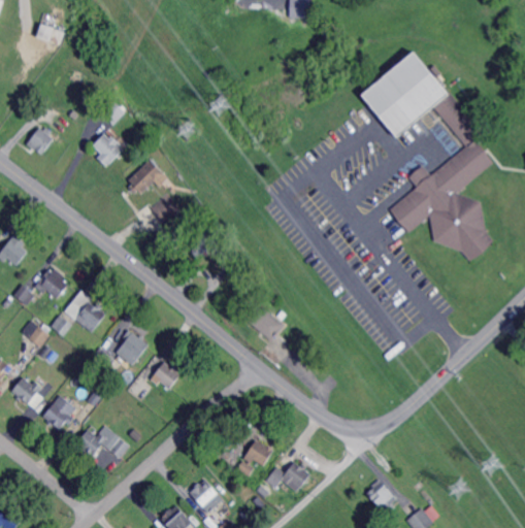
[(308,0),(308,18),(288,18),(288,10),(288,4),(288,0),(308,0)]
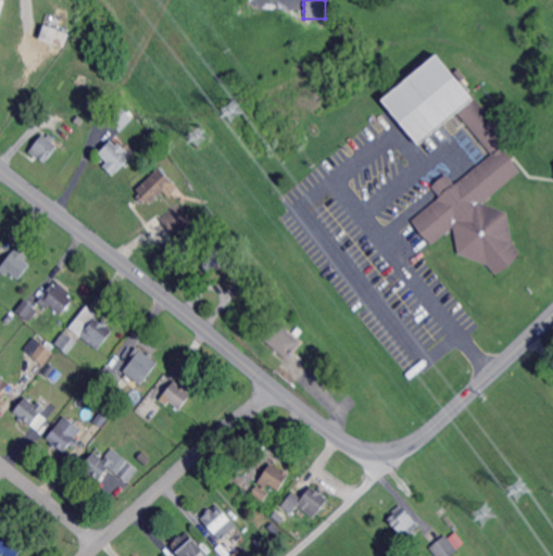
[(48,40),(51,27),(40,24),(37,36),(48,40)]
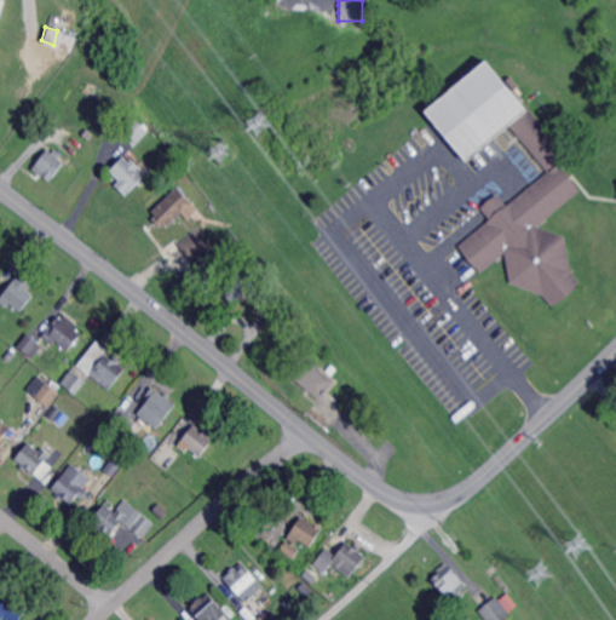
[(524,112),(527,109),(566,158),(557,166),(562,172),(566,178),(568,179),(577,190),(534,227),(562,236),(568,273),(576,282),(564,296),(548,304),(540,294),(506,282),(501,251),(477,271),(455,245),(487,220),(478,210),(495,195),(505,207),(540,177),(542,174),(543,174),(545,173),(504,125),(462,160),(422,110),(483,62),(524,112)]
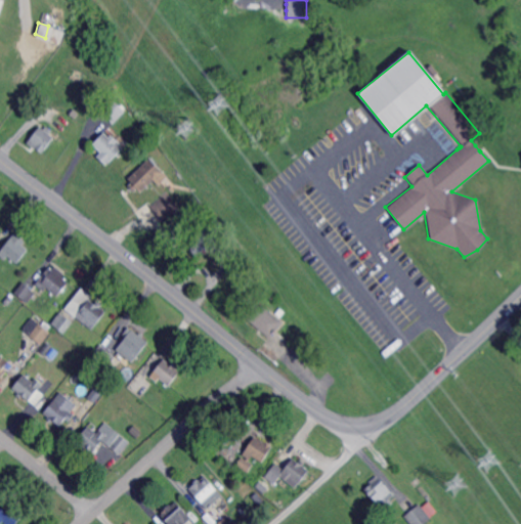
[(112,124),(99,113),(100,111),(112,99),(124,112),(112,124)]
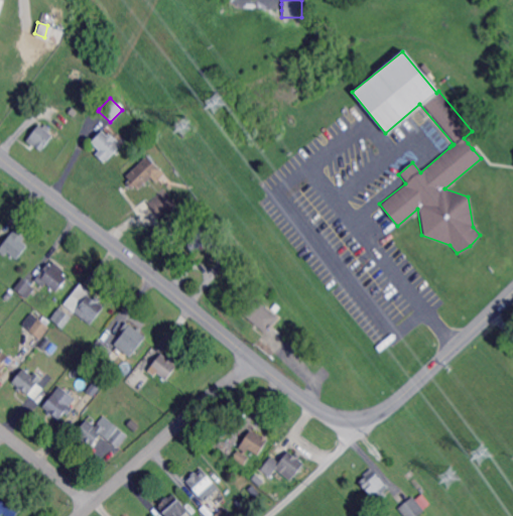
[(50,128),(49,130),(47,132),(51,135),(39,151),(32,146),(30,145),(25,141),(33,130),(37,124),(41,127),(44,124),(50,128)]
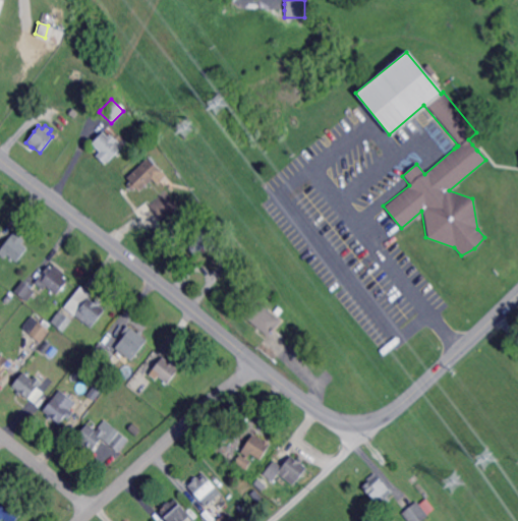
[(108,136),(109,134),(120,145),(118,146),(119,147),(108,159),(107,159),(103,163),(95,156),(99,151),(91,143),(91,142),(102,130),(103,131),(108,136)]
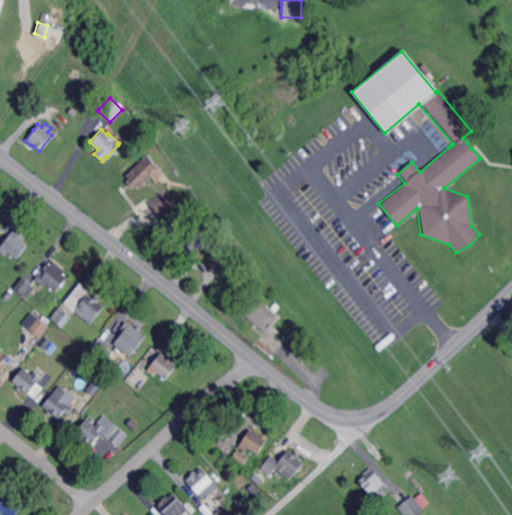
[(137,189),(133,184),(131,182),(125,176),(146,155),(159,168),(157,170),(150,176),(137,189)]
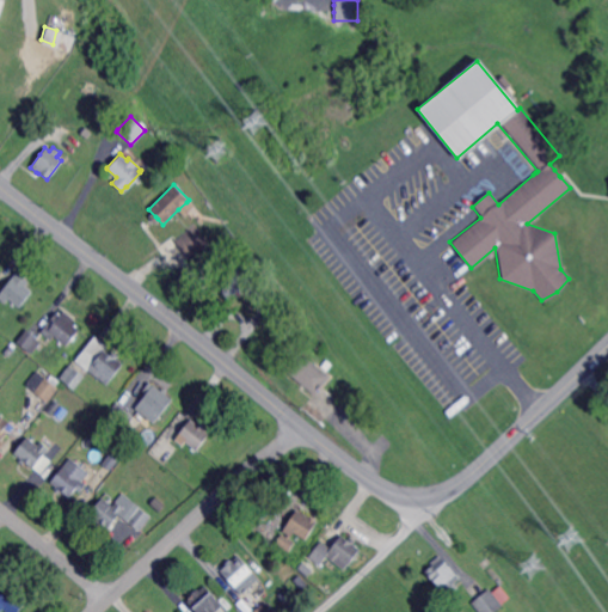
[(188,261),(186,259),(178,250),(172,242),(192,226),(207,245),(201,250),(188,261)]
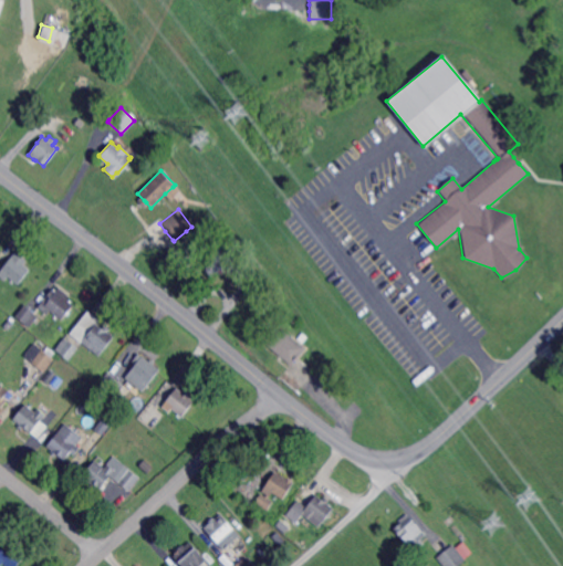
[(212,274),(211,273),(209,276),(204,270),(206,268),(205,265),(201,261),(216,247),(228,260),(222,265),(221,266),(212,274)]
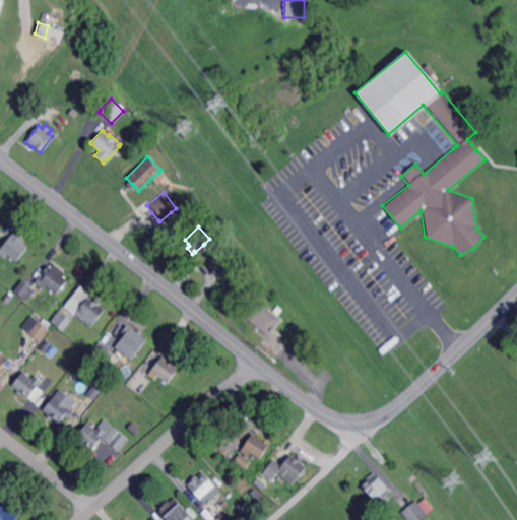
[(15,262),(6,255),(3,258),(0,256),(0,249),(10,236),(26,248),(15,262)]
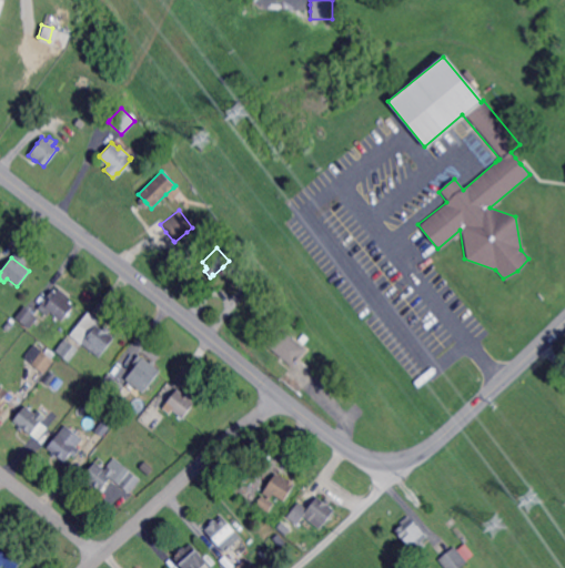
[(258,292),(252,287),(251,288),(250,290),(242,283),(244,281),(253,271),(258,275),(261,279),(258,282),(262,286),(258,292)]
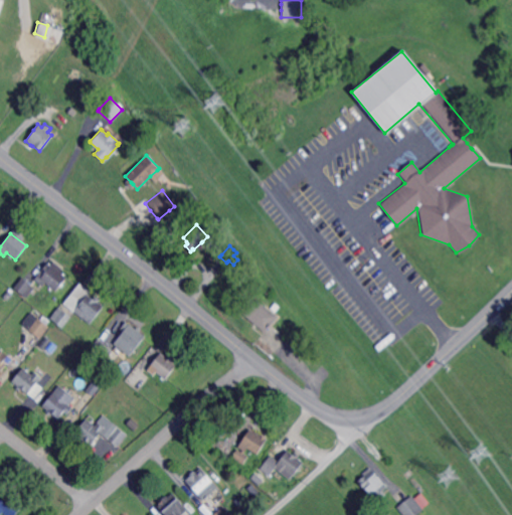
[(56,270),(57,268),(61,272),(60,273),(65,278),(55,292),(36,276),(47,263),(56,270)]
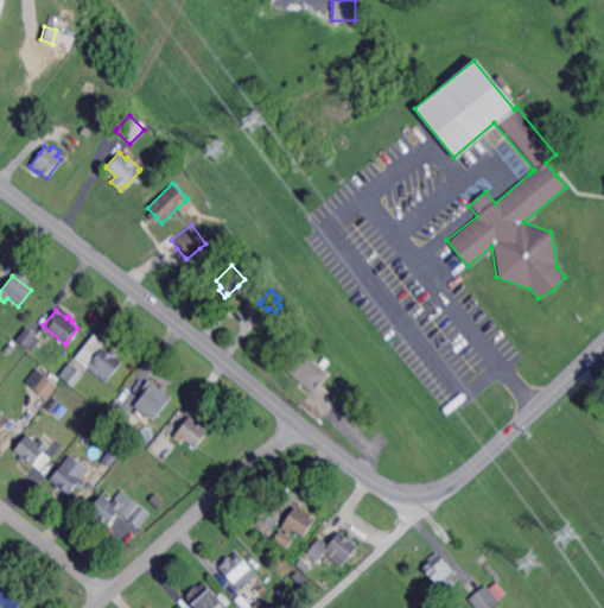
[(30,352),(16,340),(26,328),(40,340),(30,352)]
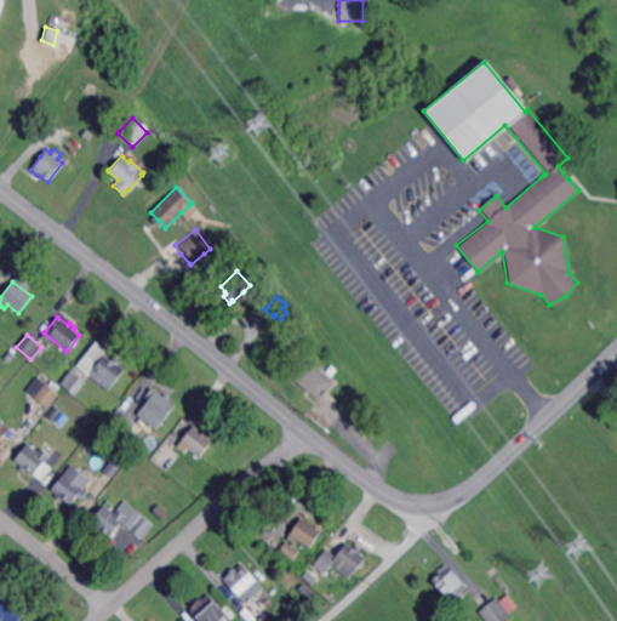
[(6,362),(1,358),(9,349),(12,353),(6,362)]
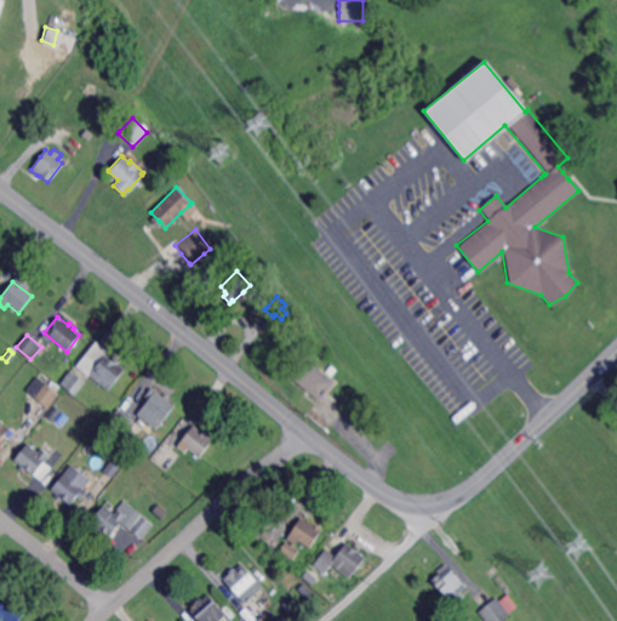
[(12,366),(7,363),(15,354),(20,358),(12,366)]
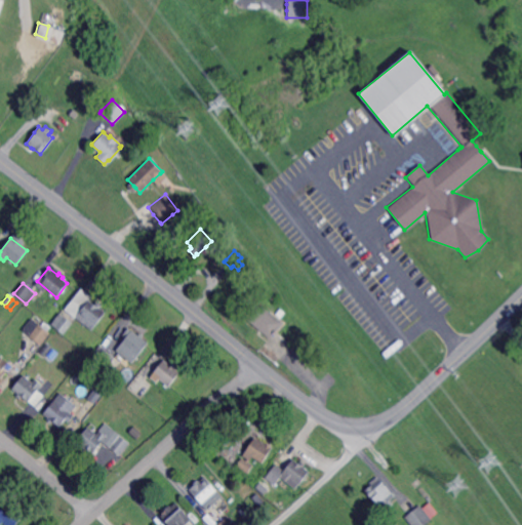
[(94,305),(95,303),(101,306),(98,309),(104,313),(90,330),(75,318),(88,300),(94,305)]
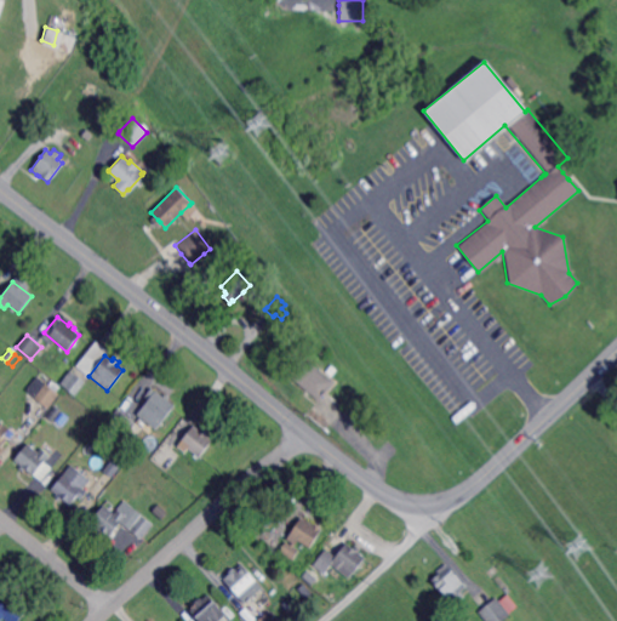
[(318,400),(308,392),(306,391),(287,375),(303,357),(332,382),(324,393),(318,400)]
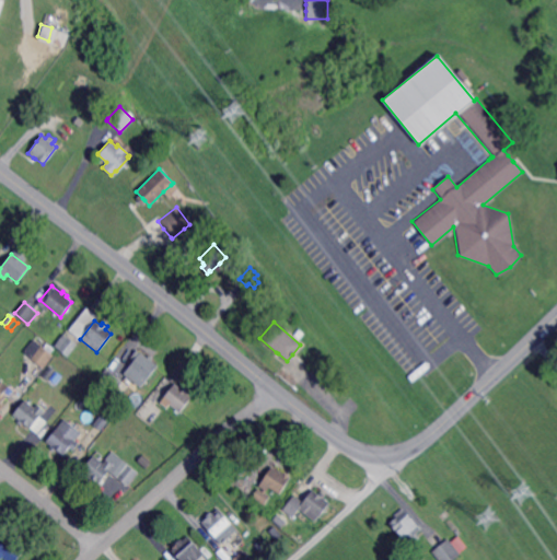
[(308,342),(303,339),(308,334),(312,337),(311,339),(308,342)]
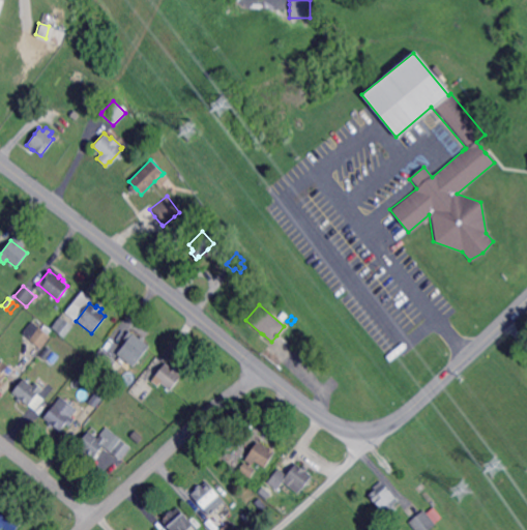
[(63,337),(51,327),(59,317),(71,326),(63,337)]
